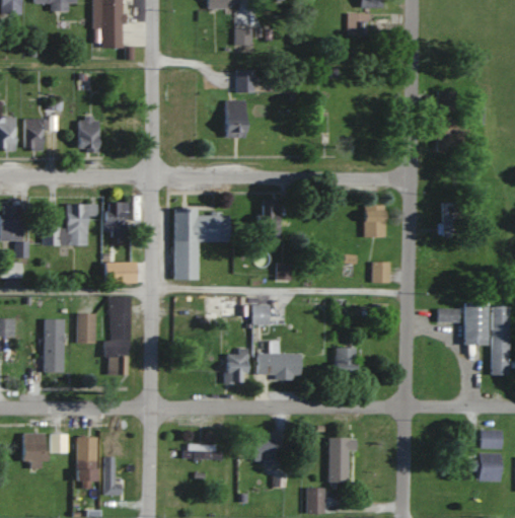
[(22,14),(21,0),(1,0),(2,14),(22,14)]
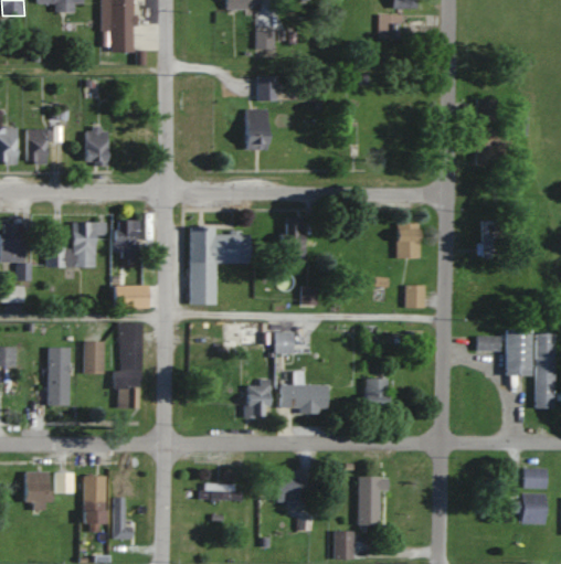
[(38,0),(39,3),(55,3),(55,12),(75,12),(75,3),(85,3),(85,0),(38,0)]
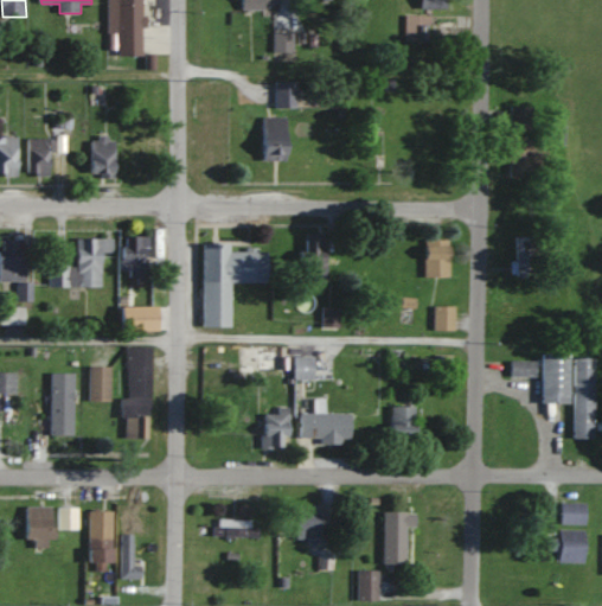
[(109,0),(109,33),(119,34),(119,56),(143,57),(143,0),(109,0)]
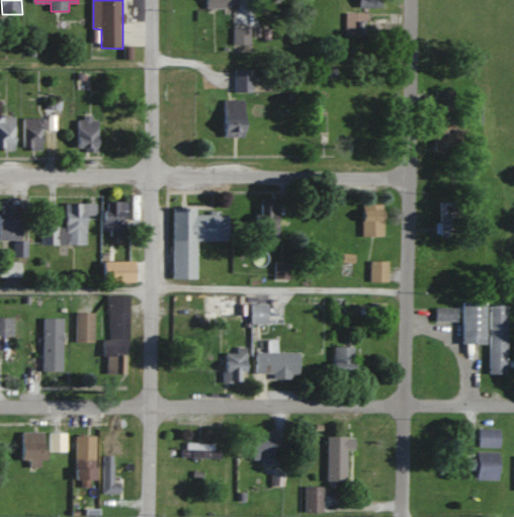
[(380,0),(359,0),(360,8),(380,8),(380,0)]
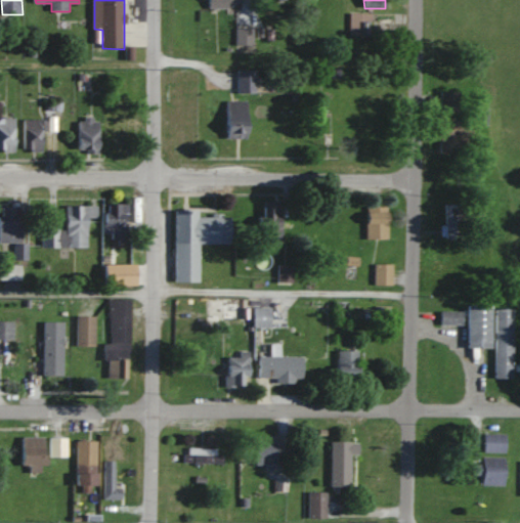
[(351,36),(374,36),(374,14),(351,14),(351,36)]
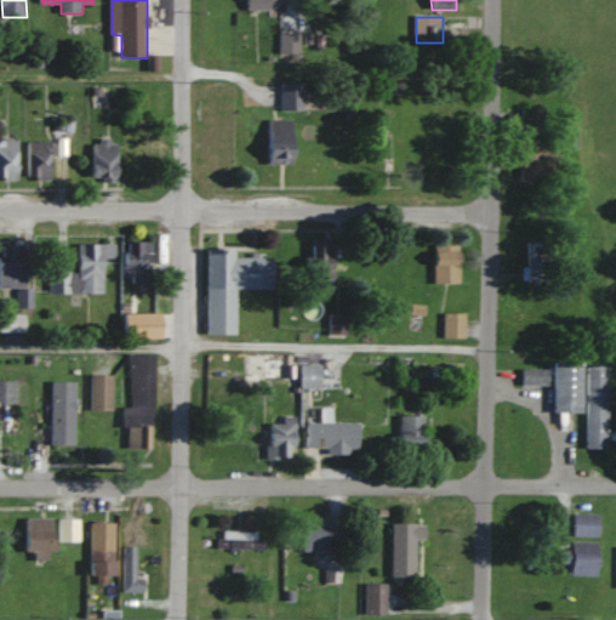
[(302,53),(302,34),(283,34),(283,53),(302,53)]
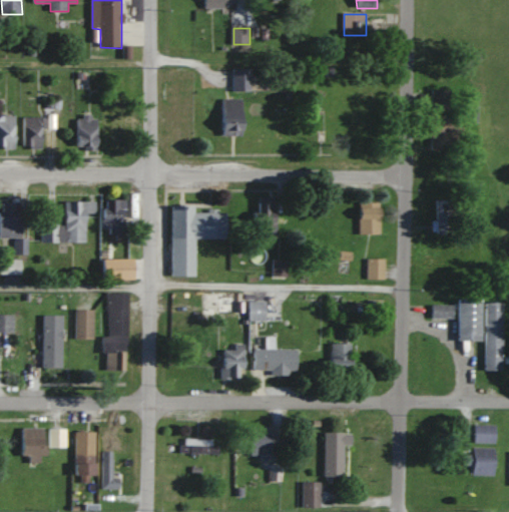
[(234,70),(234,90),(252,90),(252,70),(234,70)]
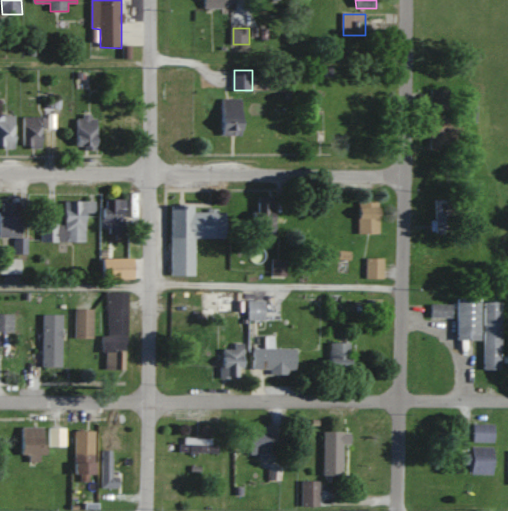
[(450,90),(433,90),(433,111),(450,111),(450,90)]
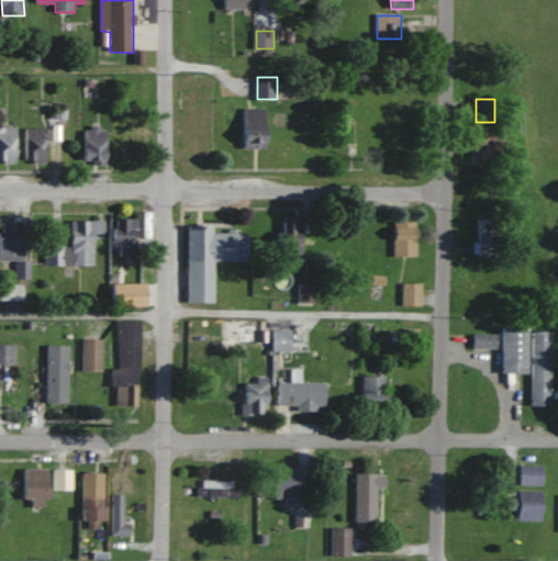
[(267,148),(267,109),(244,109),(244,148),(267,148)]
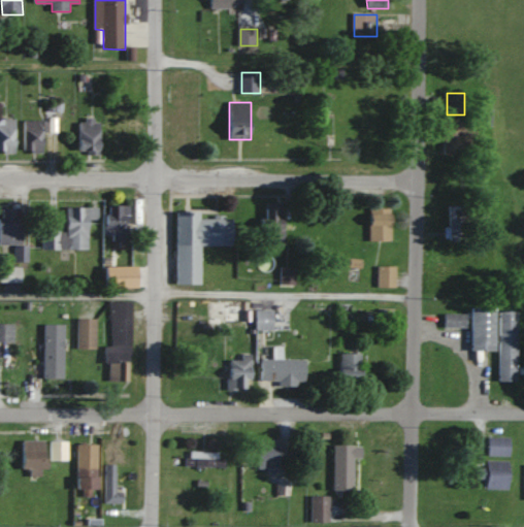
[(17,119),(0,119),(0,153),(17,154),(17,119)]
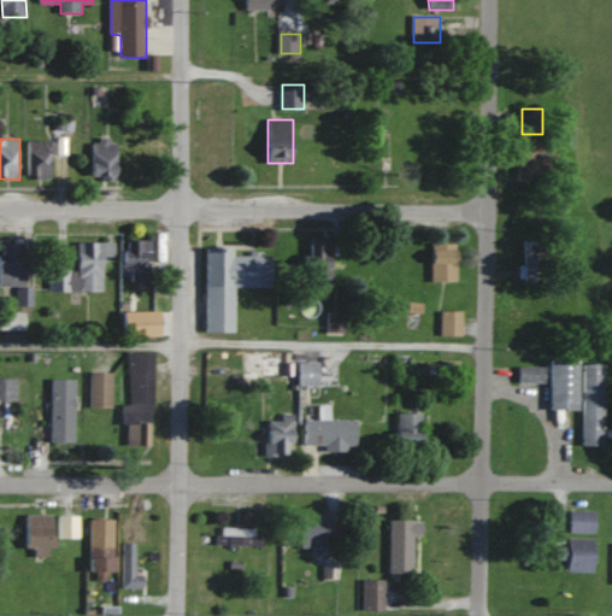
[(118,181),(118,141),(94,141),(94,181),(118,181)]
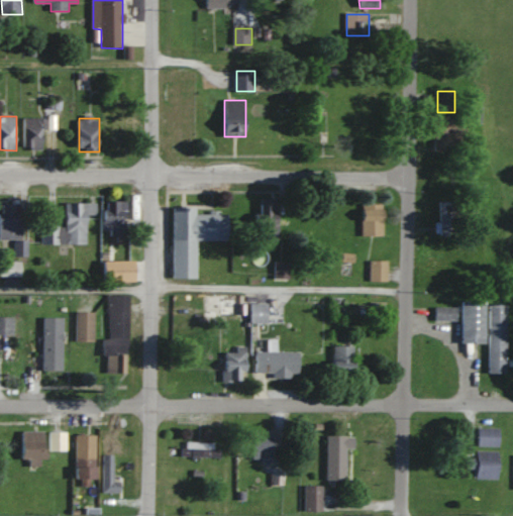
[(467,123),(454,123),(454,118),(435,118),(435,153),(445,153),(445,145),(467,145),(467,123)]
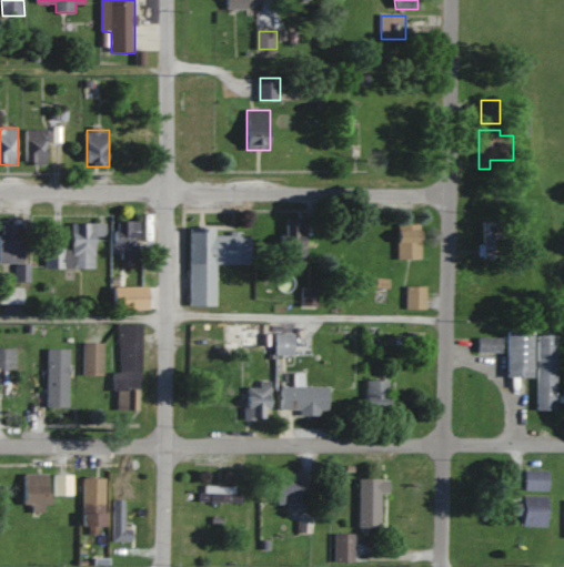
[(28,164),(49,164),(49,131),(28,131),(28,164)]
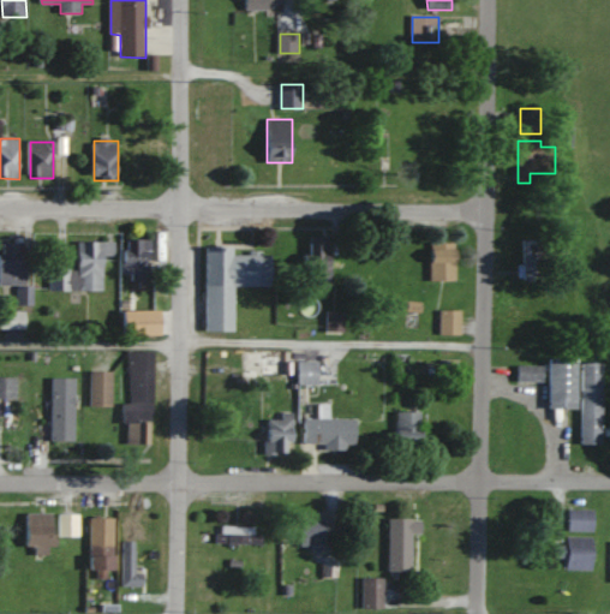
[(333,285),(333,236),(308,236),(308,285),(333,285)]
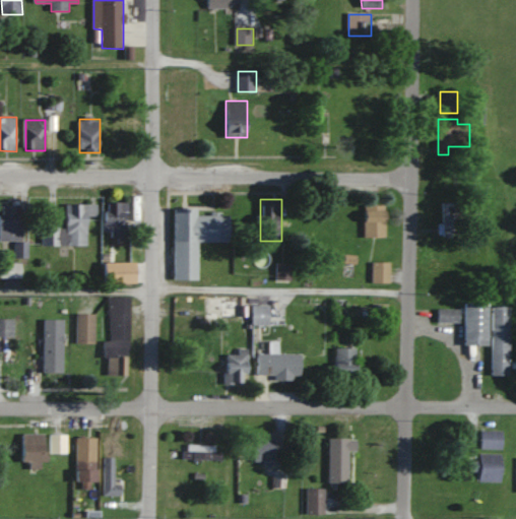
[(112,232),(112,238),(128,238),(128,203),(106,203),(106,232),(112,232)]
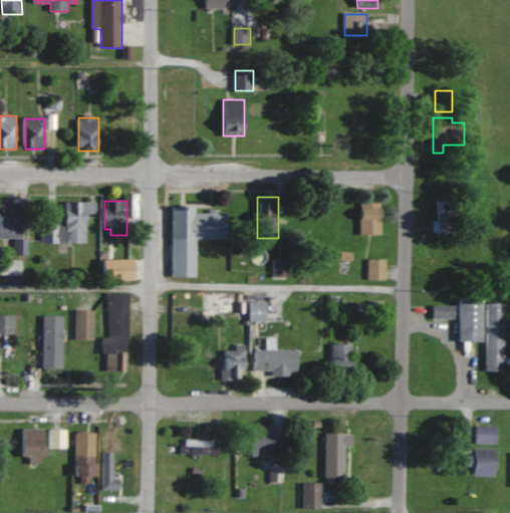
[(455,215),(459,215),(459,201),(438,201),(438,222),(435,222),(435,234),(455,234),(455,215)]
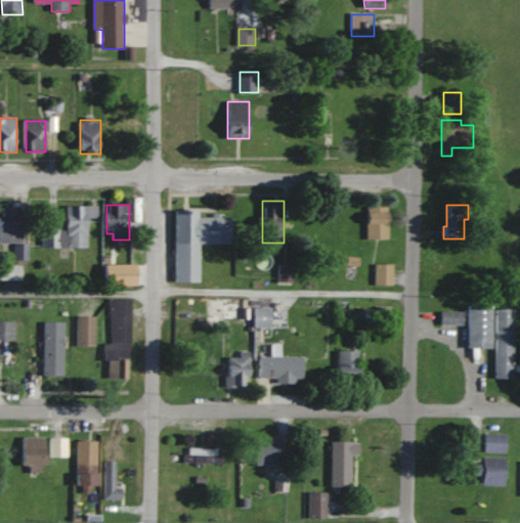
[(30,259),(29,244),(23,244),(22,206),(3,207),(3,222),(0,221),(0,243),(15,243),(16,260),(30,259)]
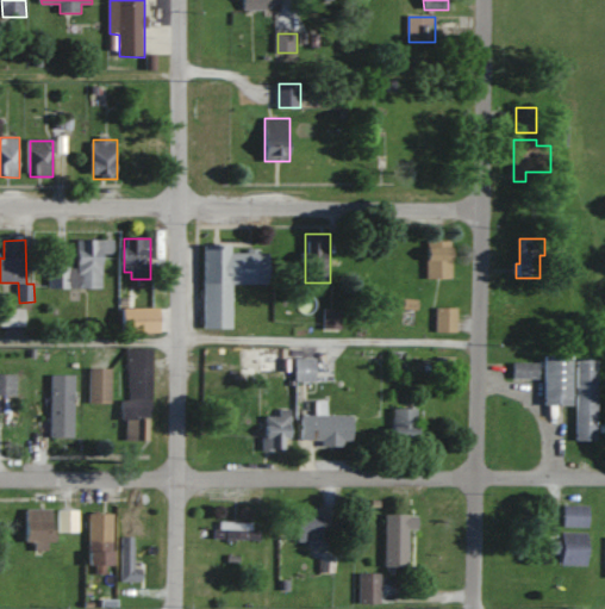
[(104,255),(117,255),(117,241),(78,241),(78,289),(104,289),(104,255)]
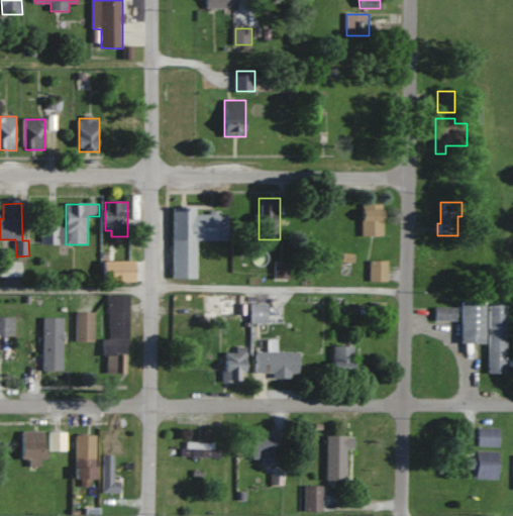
[(197,208),(174,208),(174,279),(197,279),(197,241),(228,241),(228,213),(197,213),(197,208)]
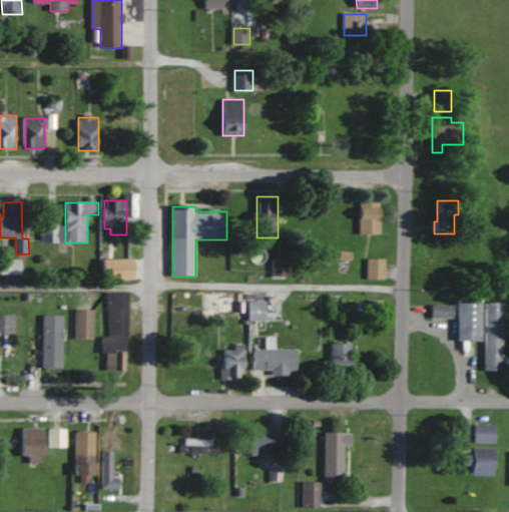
[(381,213),(360,213),(360,234),(381,234),(381,213)]
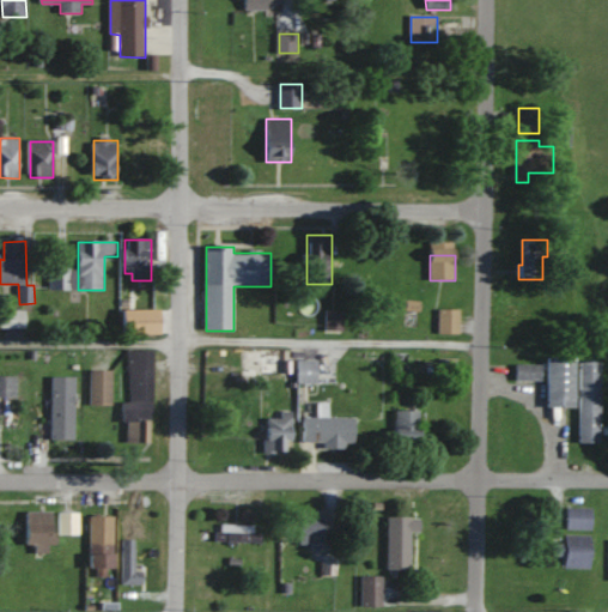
[(52,290),(72,290),(72,270),(52,270),(52,290)]
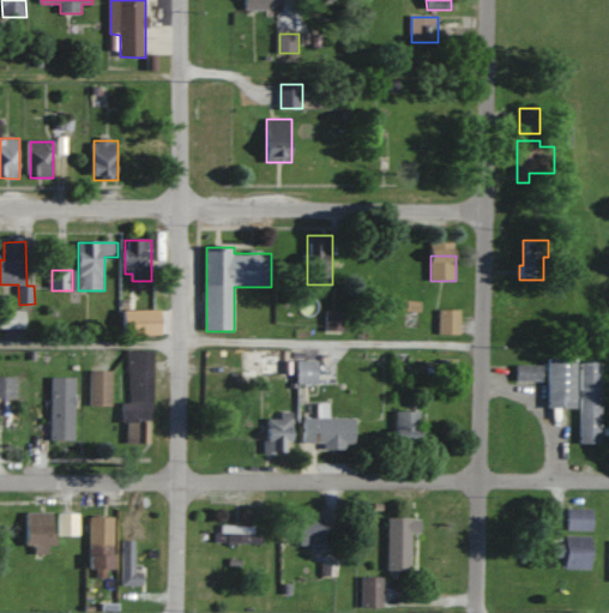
[(441,335),(462,335),(462,311),(441,311),(441,335)]
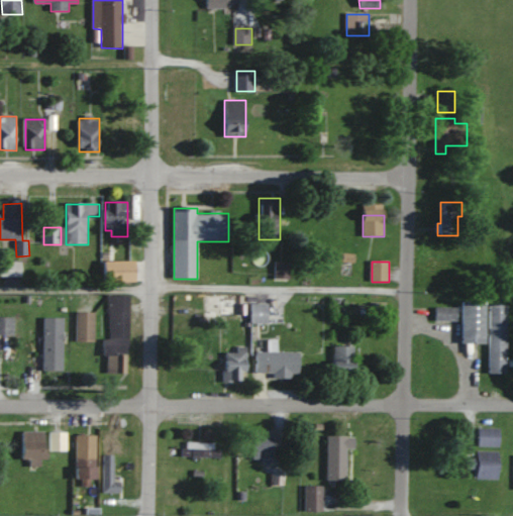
[(22,277),(22,263),(2,263),(2,277),(22,277)]
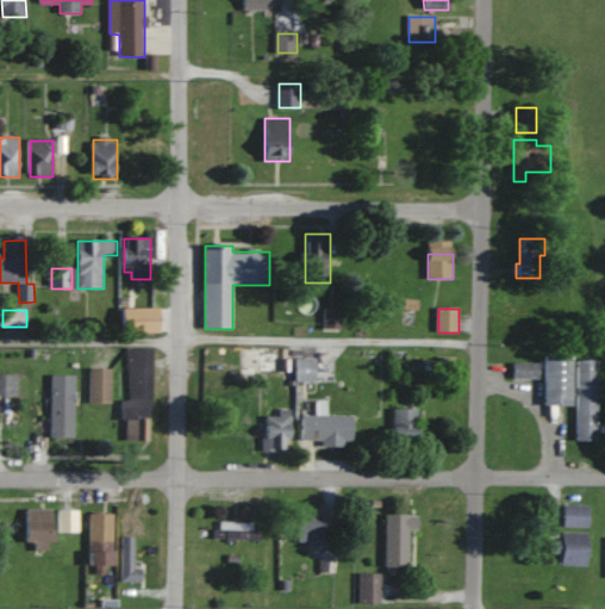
[(244,372),(282,372),(282,347),(244,347),(244,372)]
